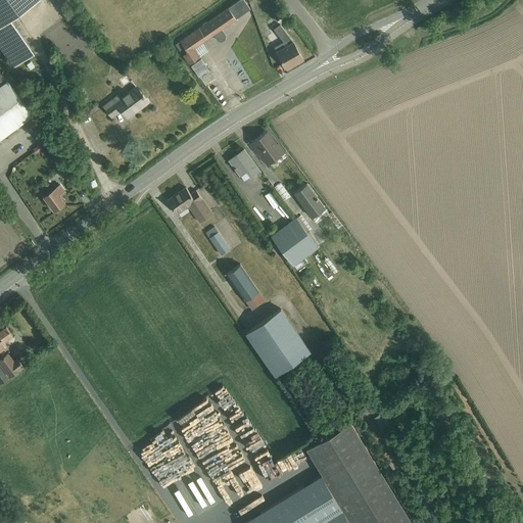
[(0,0),(0,48),(13,66),(33,52),(9,19),(36,0),(0,0)]
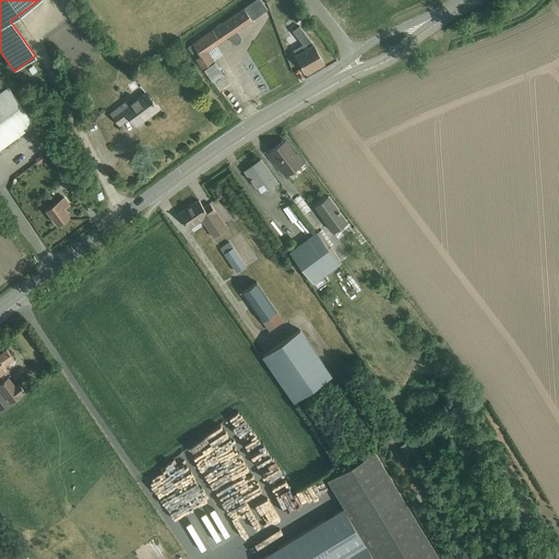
[(268,10),(261,0),(256,0),(244,9),(252,21),(268,10)]
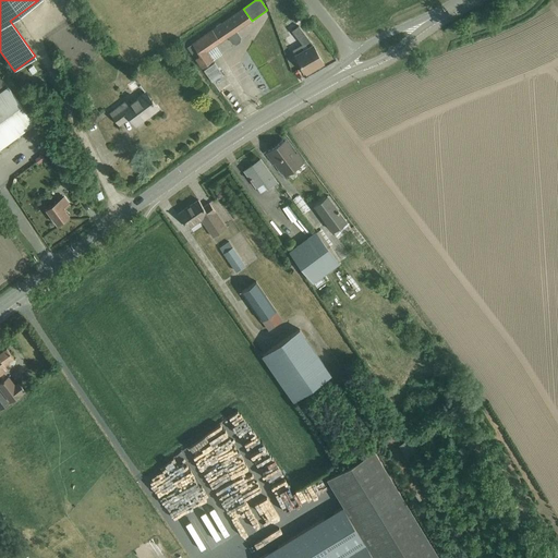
[(241,38),(235,31),(252,21),(243,9),(193,44),(201,55),(196,58),(203,68),(214,60),(207,51),(228,37),(232,44),(237,44),(240,41),(241,38)]
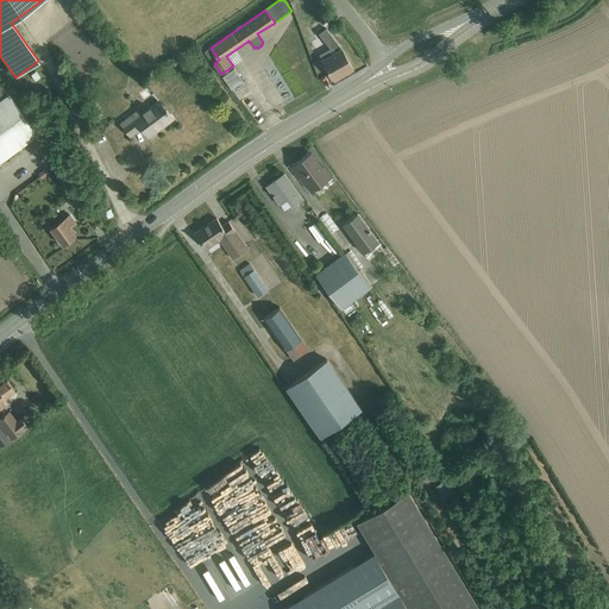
[(334,79),(352,68),(341,50),(325,29),(319,35),(330,48),(319,55),(334,79)]
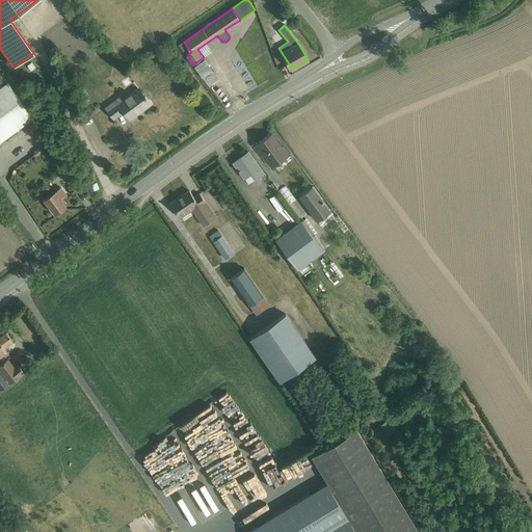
[(7,82),(0,72),(0,141),(32,117),(7,83),(7,82)]
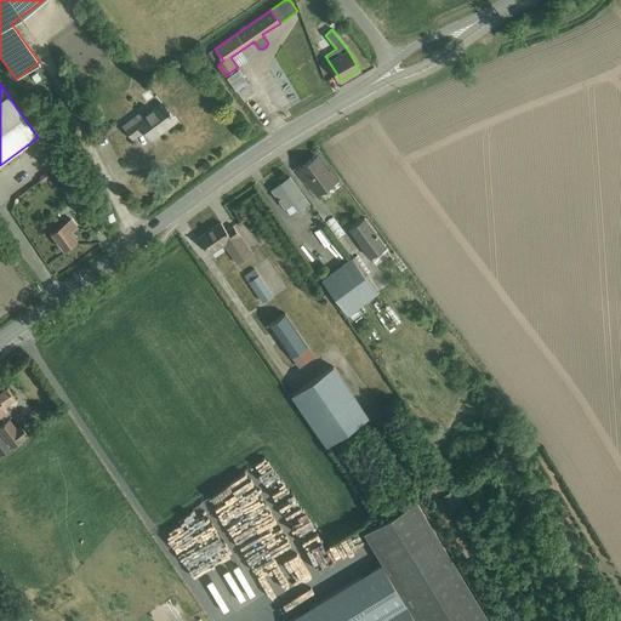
[(152,140),(176,121),(170,112),(169,112),(163,103),(144,117),(142,112),(123,125),(134,140),(144,131),(152,140)]
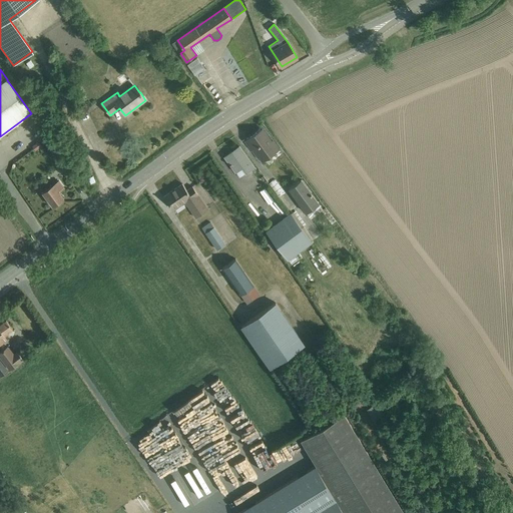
[(263,160),(278,148),(273,141),(271,142),(262,129),(247,139),(263,160)]
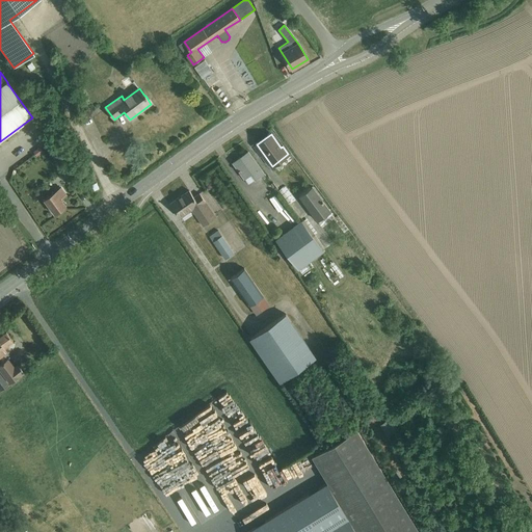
[(17,150),(28,140),(24,135),(12,145),(17,150)]
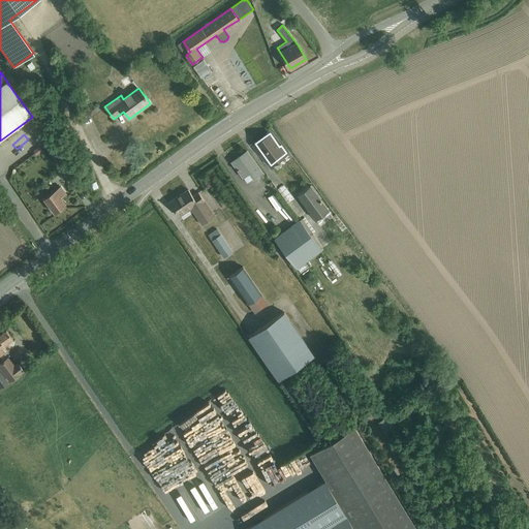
[(39,146),(33,150),(36,155),(42,151),(39,146)]
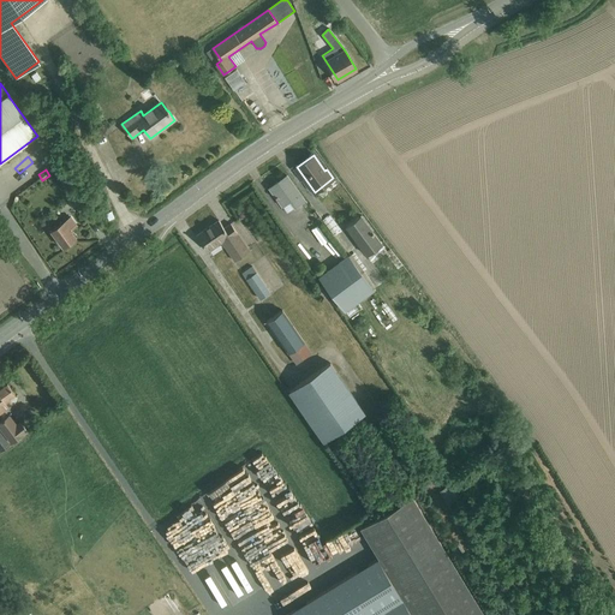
[(287,214),(294,208),(305,201),(286,175),(269,189),(282,207),(287,214)]
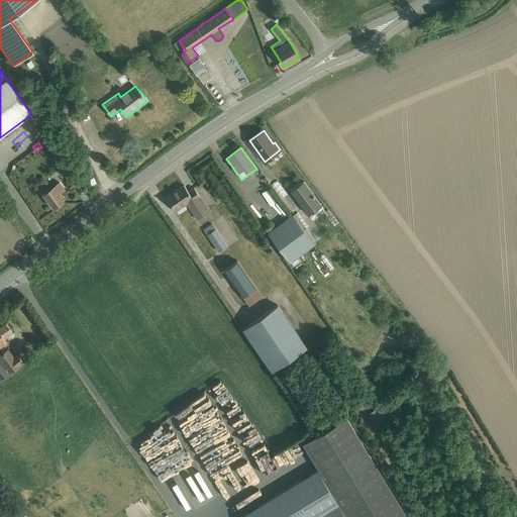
[(297,197),(309,214),(323,204),(305,180),(292,190),(297,197)]
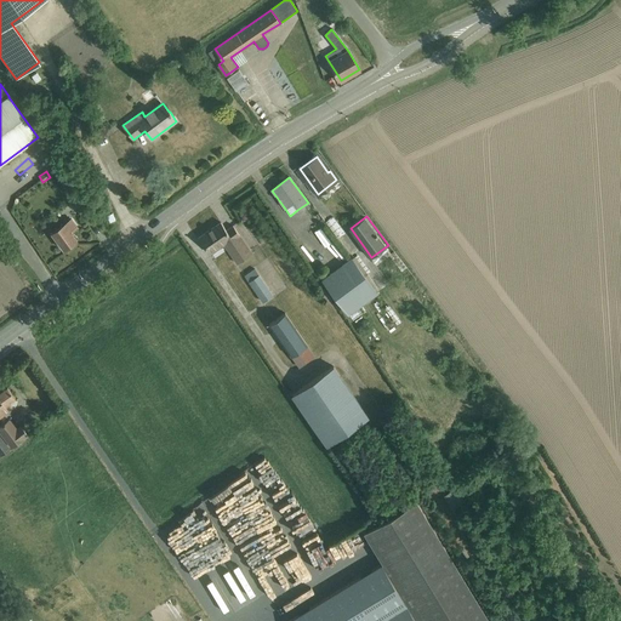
[(72,233),(78,229),(72,220),(52,233),(63,250),(77,240),(72,233)]
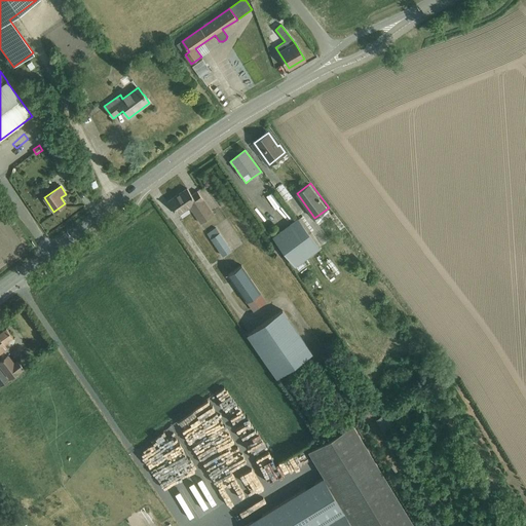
[(200,224),(213,215),(197,192),(191,196),(186,188),(167,201),(177,216),(189,207),(200,224)]
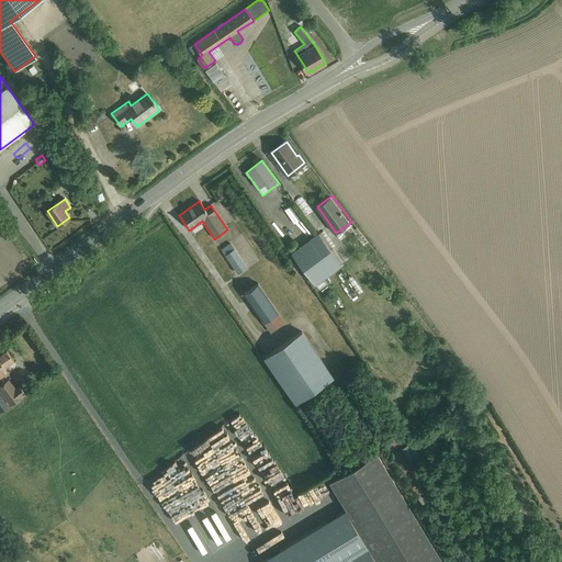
[(351,222),(336,233),(340,239),(356,228),(351,222)]
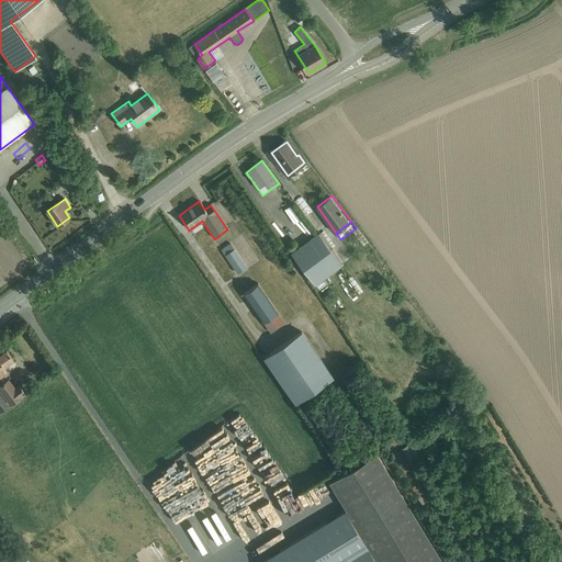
[(315,284),(340,265),(317,234),(292,254),(315,284)]
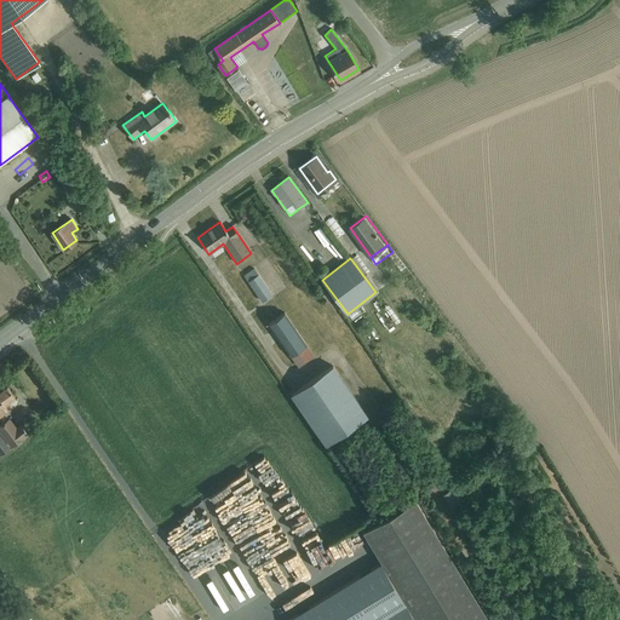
[(263,302),(271,296),(256,270),(246,276),(263,302)]
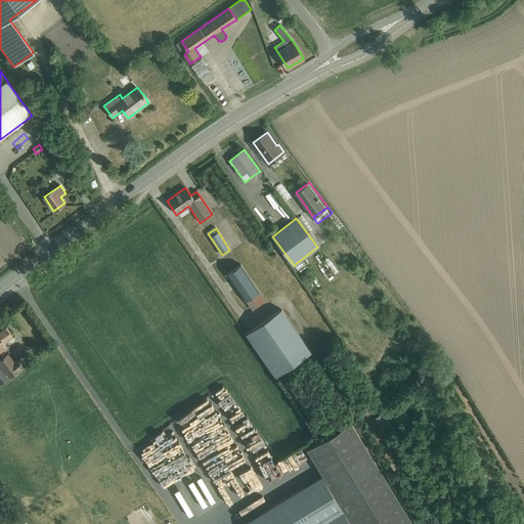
[(265,301),(259,292),(241,265),(227,274),(246,301),(252,310),(265,301)]
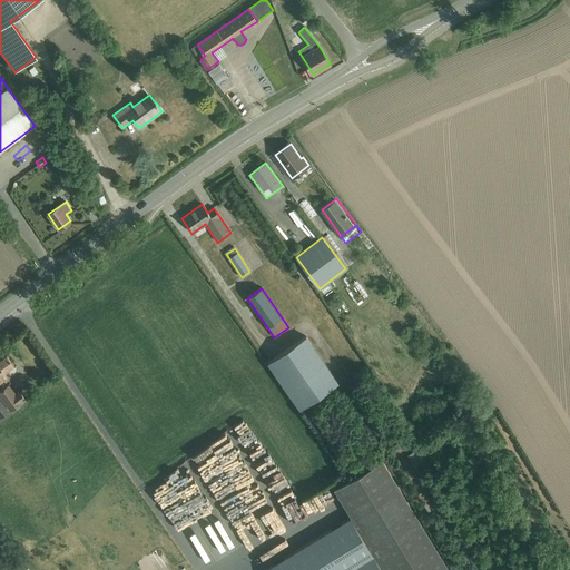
[(301,409),(337,383),(305,337),(268,363),(301,409)]
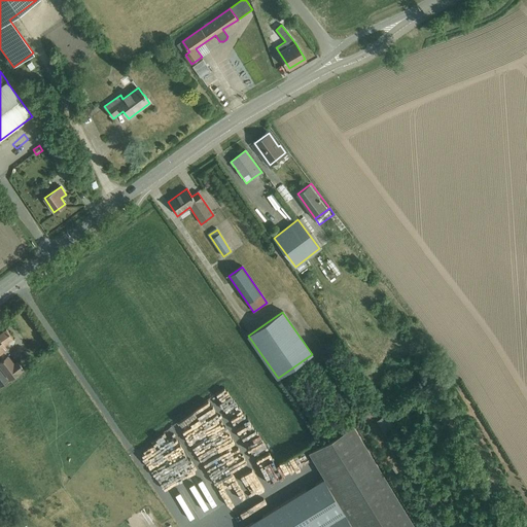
[(0,332),(0,354),(7,349),(3,344),(12,338),(6,328),(0,332)]
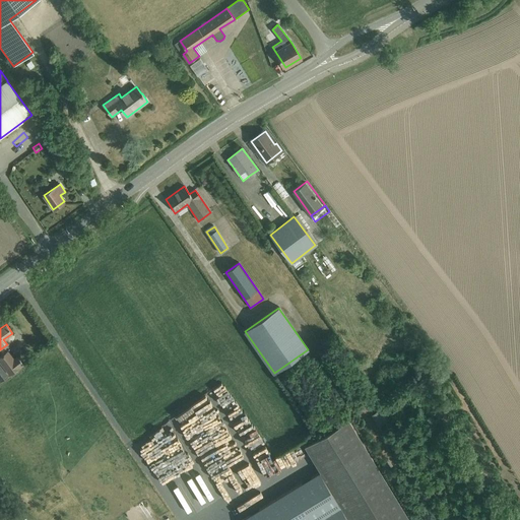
[(0,358),(0,363),(10,376),(24,365),(17,355),(14,359),(8,351),(0,358)]
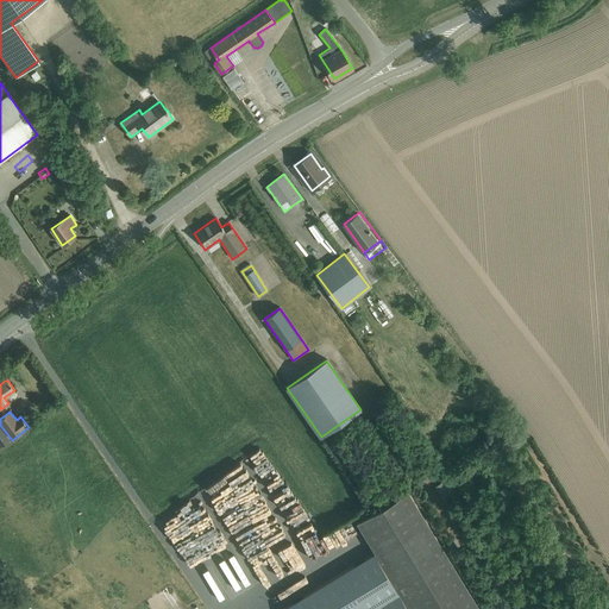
[(252,453),(256,460),(268,453),(263,446),(252,453)]
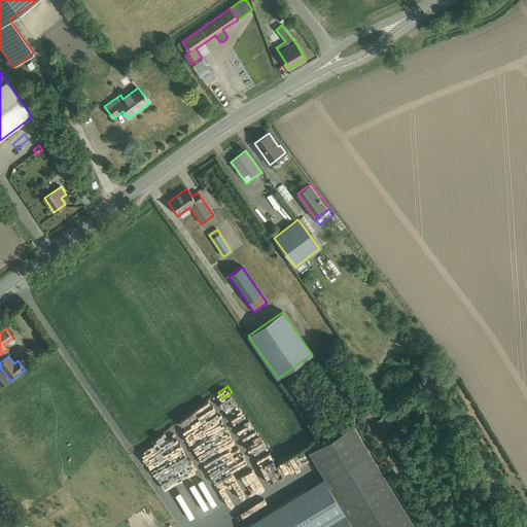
[(390,417),(379,423),(385,433),(395,426),(390,417)]
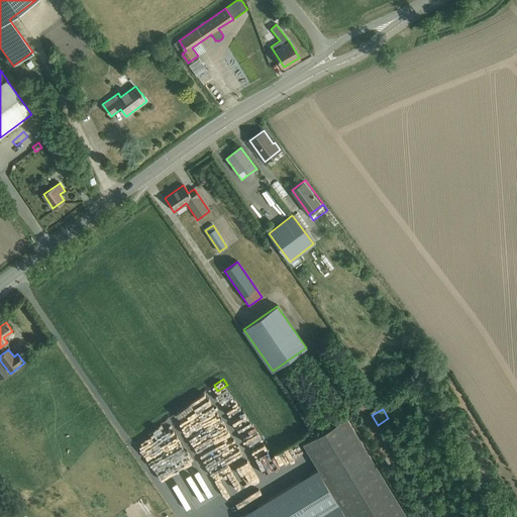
[(406,516),(346,417),(302,444),(318,470),(239,516),(406,516)]
